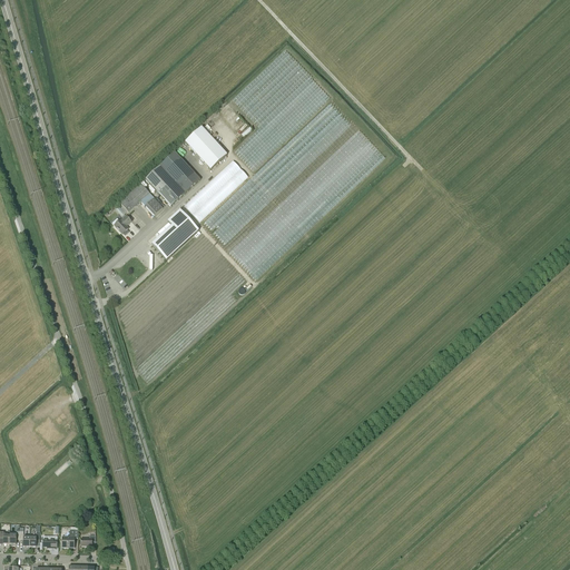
[(185,144),(210,172),(227,156),(202,128),(185,144)]
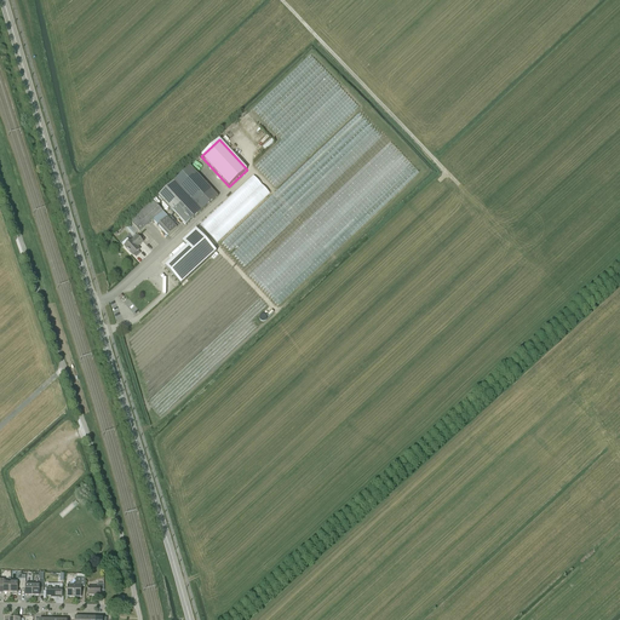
[(190,166),(159,196),(185,227),(218,196),(190,166)]
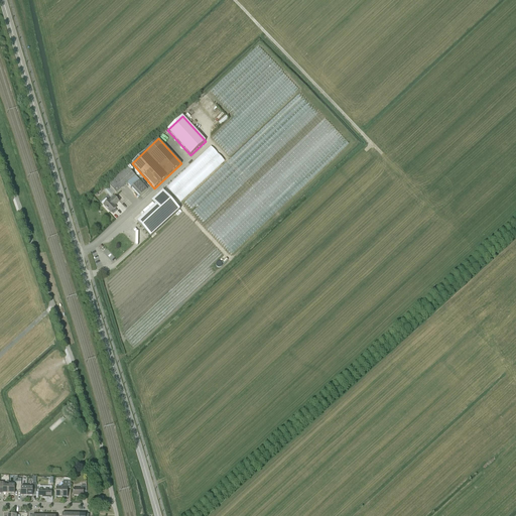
[(211,146),(166,187),(180,203),(225,161),(211,146)]
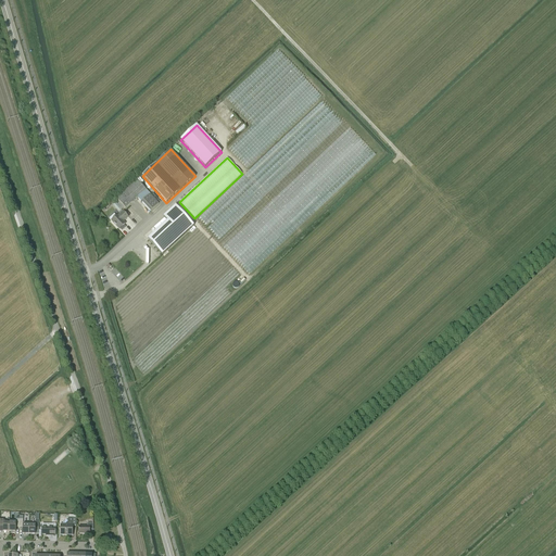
[(133,180),(134,182),(116,199),(125,209),(137,198),(146,190),(135,178),(133,180)]
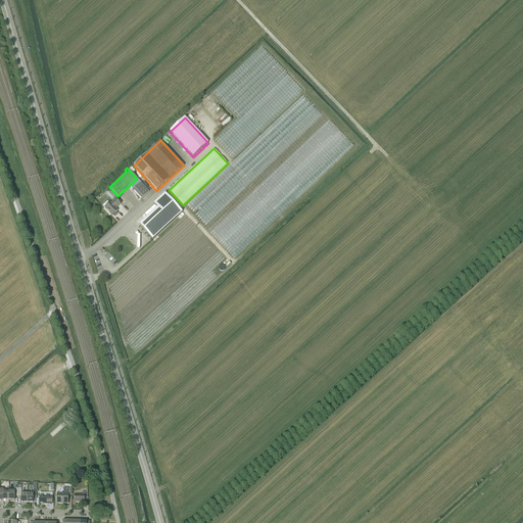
[(137,179),(129,186),(133,190),(141,183),(137,179)]
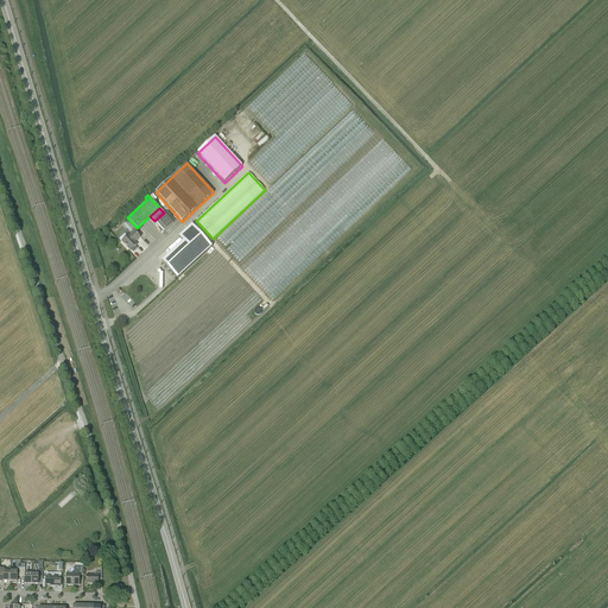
[(164,232),(173,223),(164,213),(154,221),(164,232)]
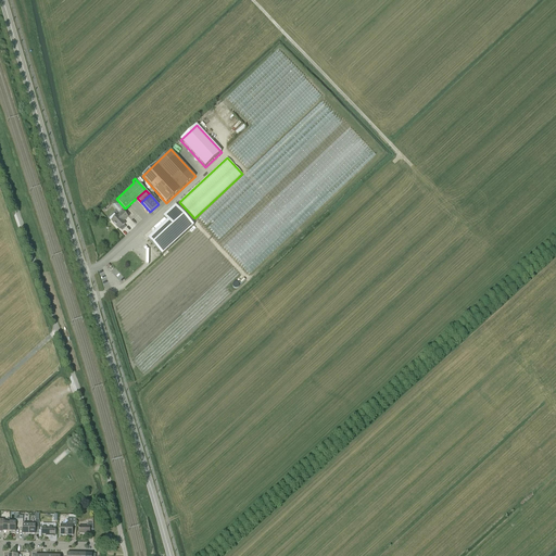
[(116,202),(113,205),(119,213),(123,210),(116,202)]
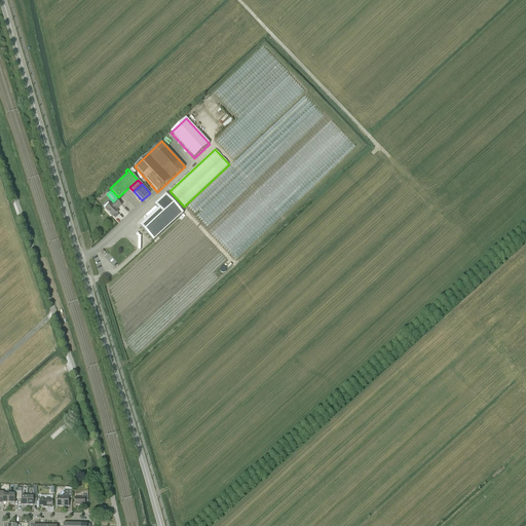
[(158,210),(140,227),(153,241),(183,214),(165,194),(154,204),(158,210)]
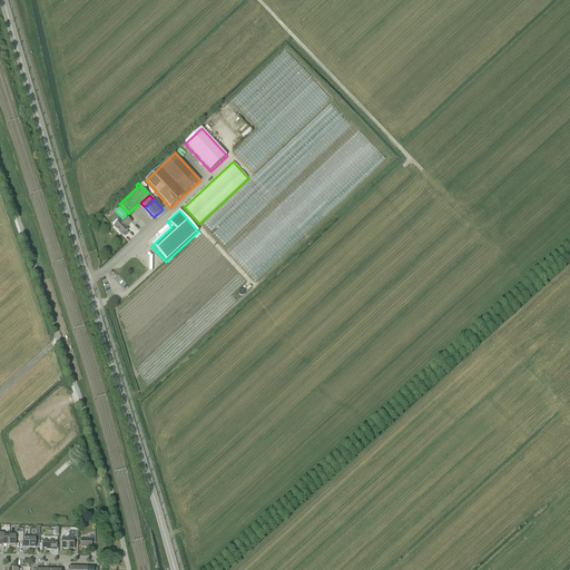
[(123,235),(125,237),(129,234),(127,232),(128,229),(126,227),(131,223),(126,217),(121,222),(120,222),(115,227),(123,236),(123,235)]
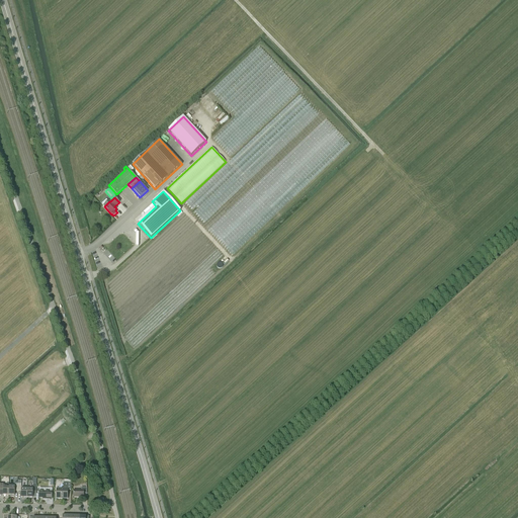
[(65,481),(65,483),(64,483),(64,485),(65,486),(61,489),(57,489),(57,499),(68,499),(68,490),(71,490),(71,481),(65,481)]
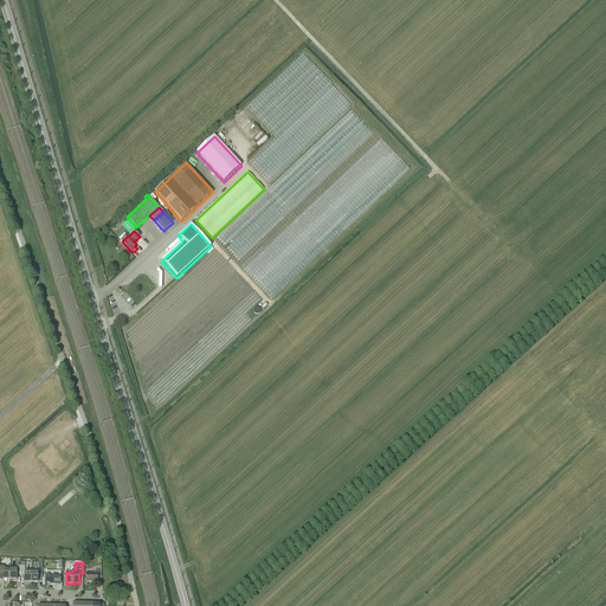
[(4,566),(0,566),(0,574),(4,574),(4,580),(11,580),(11,569),(11,566),(7,566),(7,569),(4,569),(4,566)]
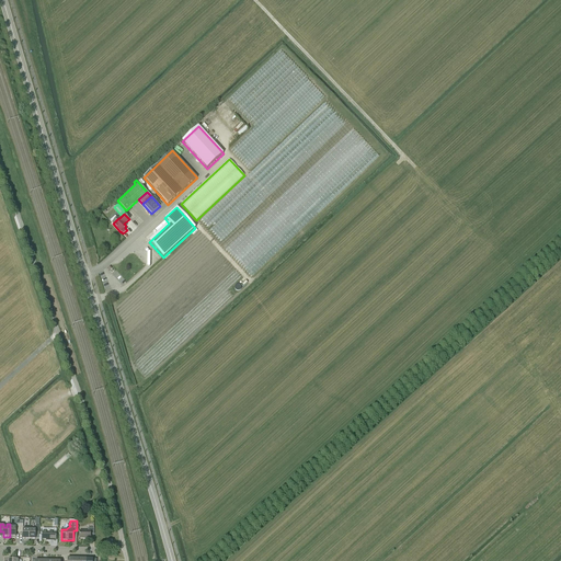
[(36,529),(30,529),(30,539),(36,539),(36,533),(39,533),(39,525),(36,524),(36,529)]
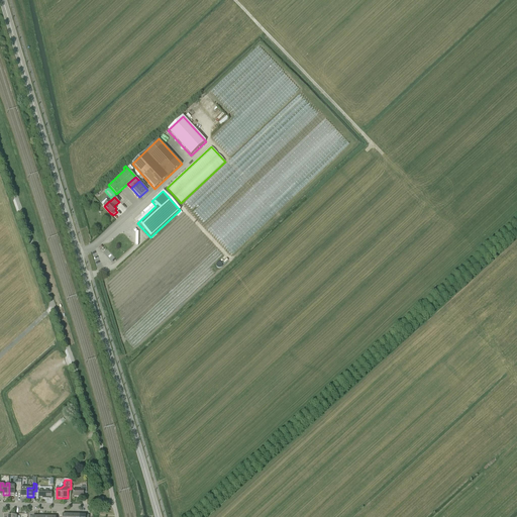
[(15,486),(9,486),(9,495),(11,495),(12,496),(13,496),(14,495),(14,491),(18,491),(18,484),(15,484),(15,486)]
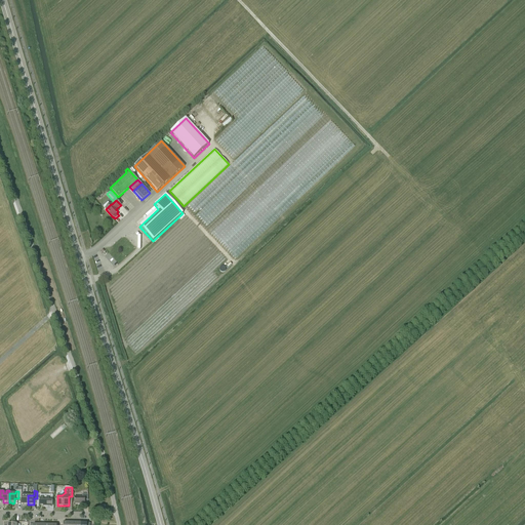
[(18,491),(18,498),(22,498),(22,505),(28,505),(28,495),(22,495),(22,491),(18,491)]
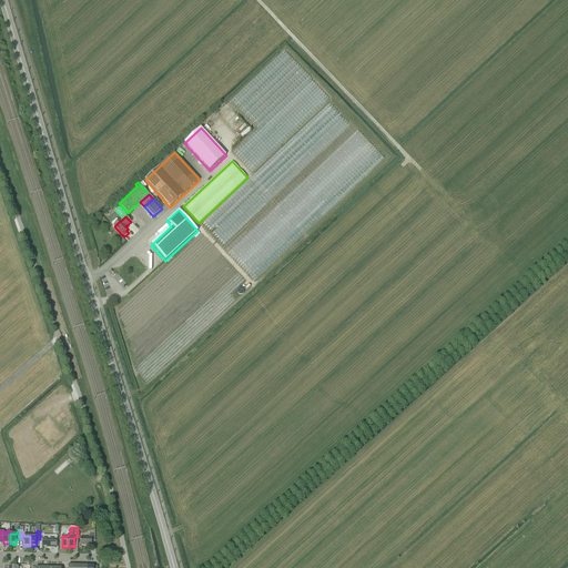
[(95,541),(95,535),(90,535),(90,538),(81,537),(81,545),(92,545),(92,541),(95,541)]
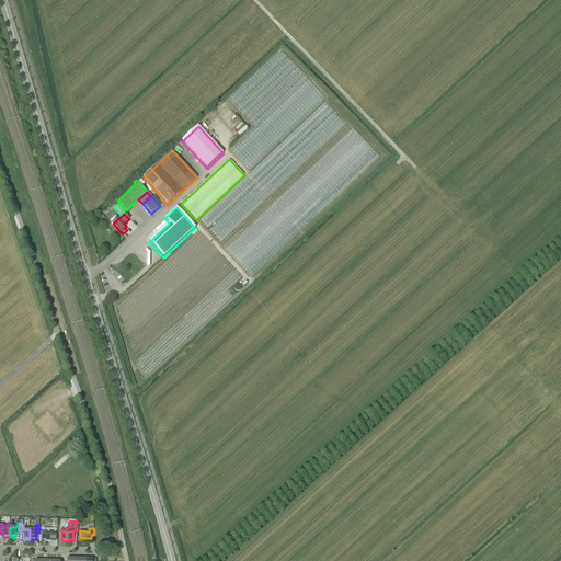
[(43,529),(43,533),(43,539),(46,539),(46,541),(56,541),(57,529),(54,529),(43,529)]
